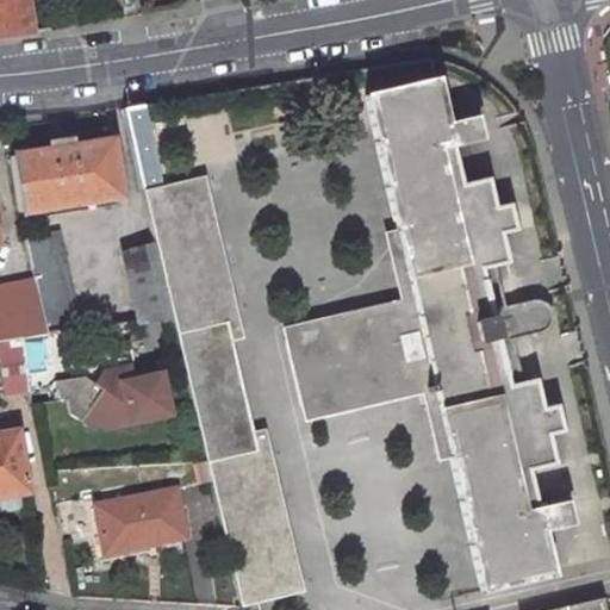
[(0,0),(0,31),(27,27),(25,0),(0,0)]
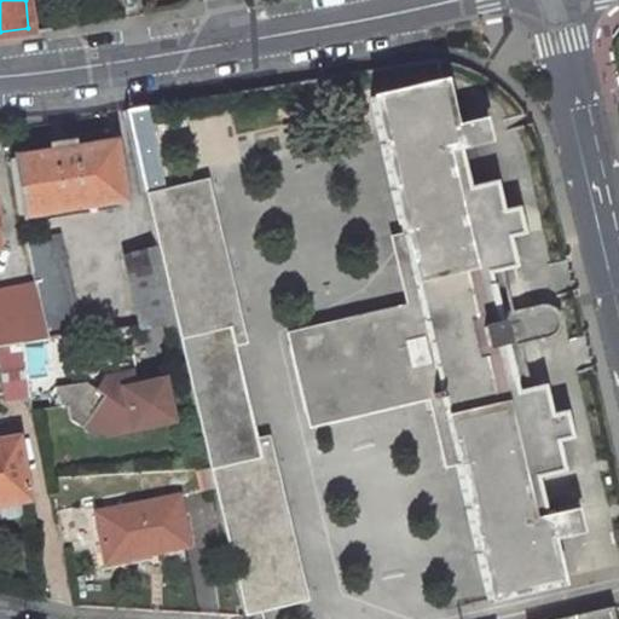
[(305,411),(411,386),(410,380),(435,374),(490,600),(560,584),(549,537),(578,530),(573,510),(544,516),(534,475),(561,468),(555,440),(570,435),(562,410),(549,414),(542,385),(527,388),(518,342),(545,336),(550,334),(554,330),(555,325),(556,320),(556,316),(554,312),(551,308),(548,305),(543,304),(538,304),(509,310),(499,267),(514,264),(507,236),(520,232),(514,206),(499,208),(493,179),(466,185),(456,145),(485,138),(480,117),(451,123),(441,80),(369,94),(422,318),(397,324),(394,317),(289,342),(305,411)]
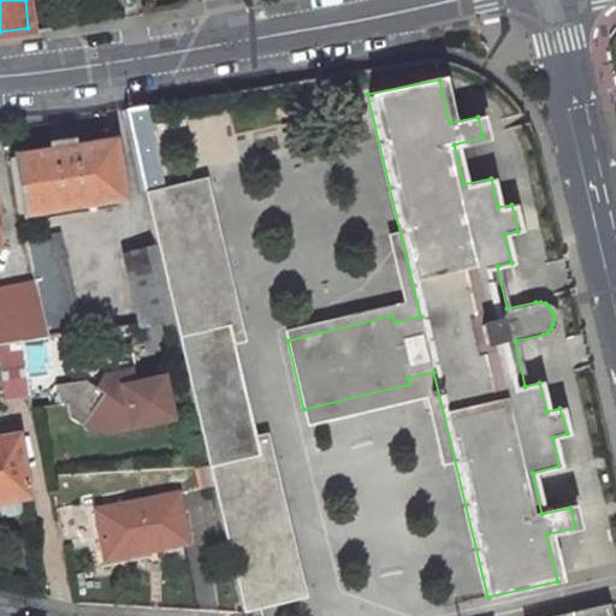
[(164,187),(144,102),(140,104),(124,106),(132,142),(129,142),(141,191),(159,188),(164,187)]
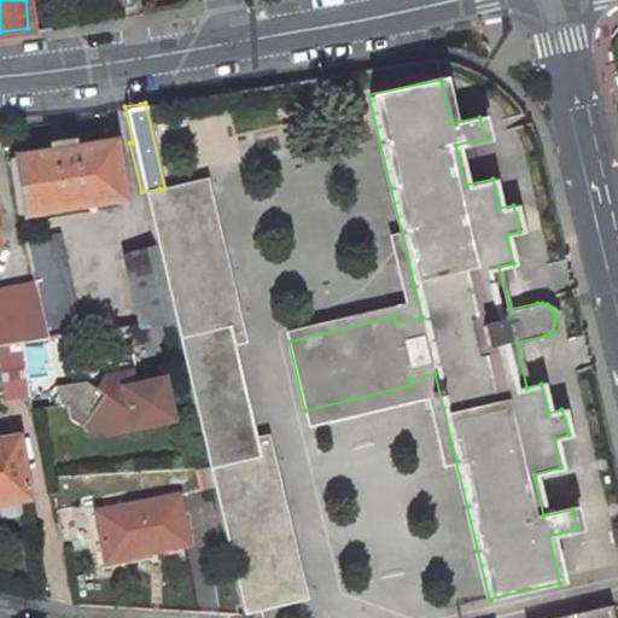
[(123,194),(115,138),(70,146),(69,138),(54,140),(56,149),(12,157),(23,214),(123,194)]
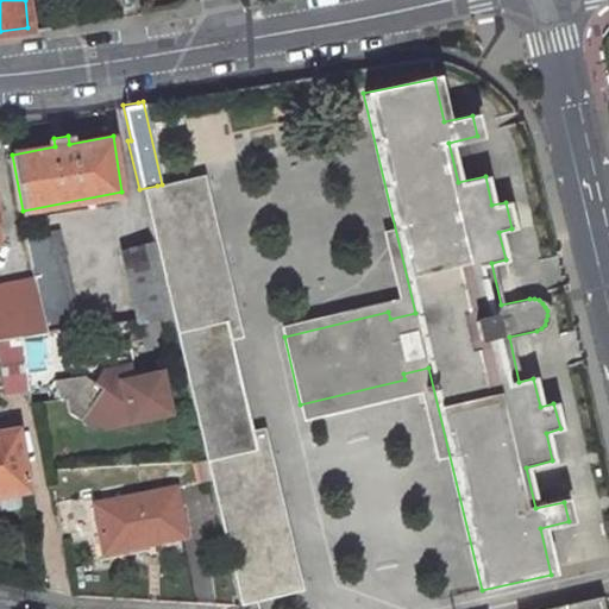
[(169,314),(173,328),(225,315),(236,314),(201,175),(162,184),(157,186),(139,189),(148,223),(169,314)]
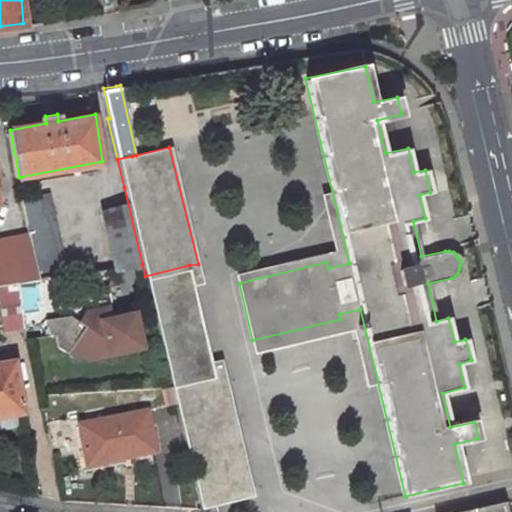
[(99,191),(116,267),(142,264),(124,187),(99,191)]
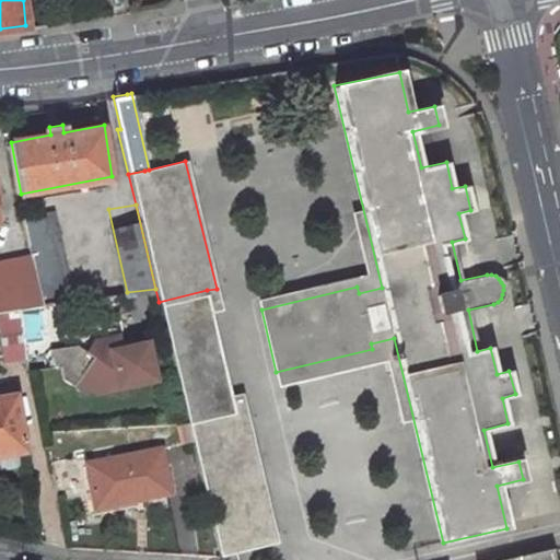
[(73,299),(58,213),(24,220),(32,258),(41,303),(46,303),(73,299)]
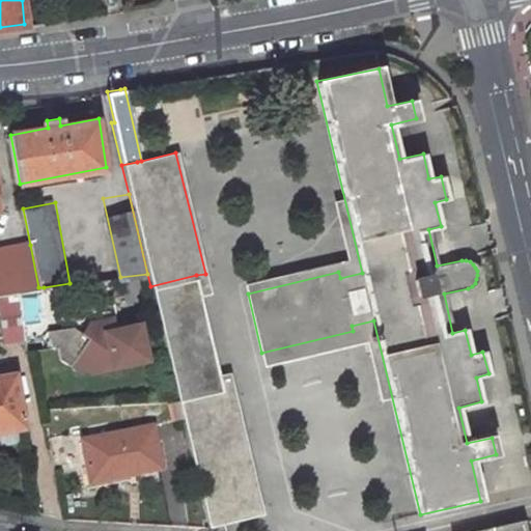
[(30,245),(0,249),(0,297),(1,297),(20,295),(35,292),(45,290),(44,287),(38,287),(30,245)]
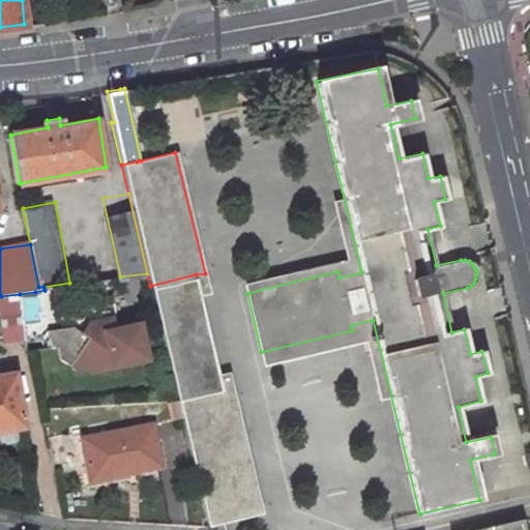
[(196,274),(150,286),(178,402),(223,391),(196,274)]
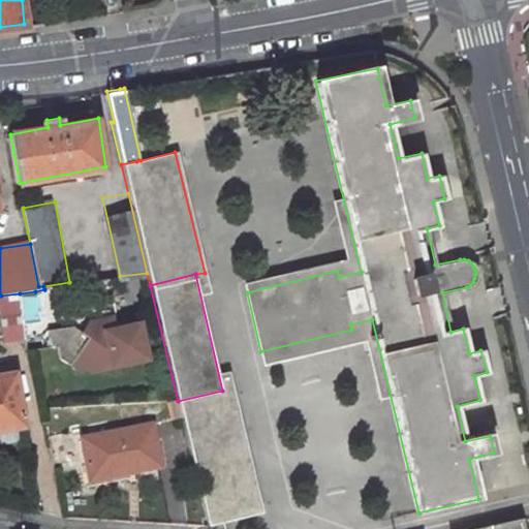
[(1,296),(6,325),(8,340),(27,337),(24,322),(20,293),(1,296)]
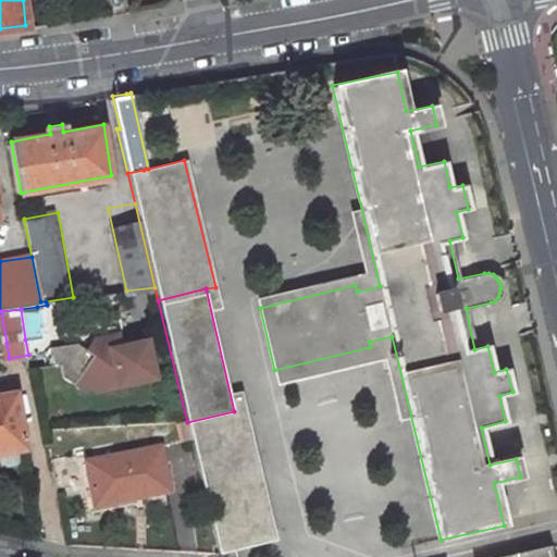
[(74,341),(48,346),(51,364),(58,363),(60,375),(72,382),(76,375),(89,384),(96,387),(153,375),(145,338),(116,345),(114,333),(90,338),(85,348),(74,341)]
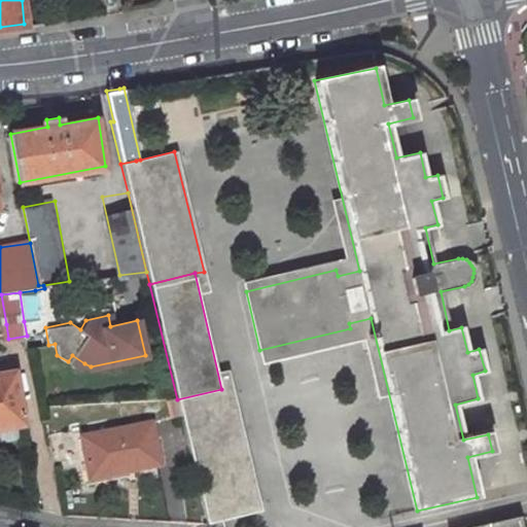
[(72,355),(68,361),(80,371),(84,363),(72,355)]
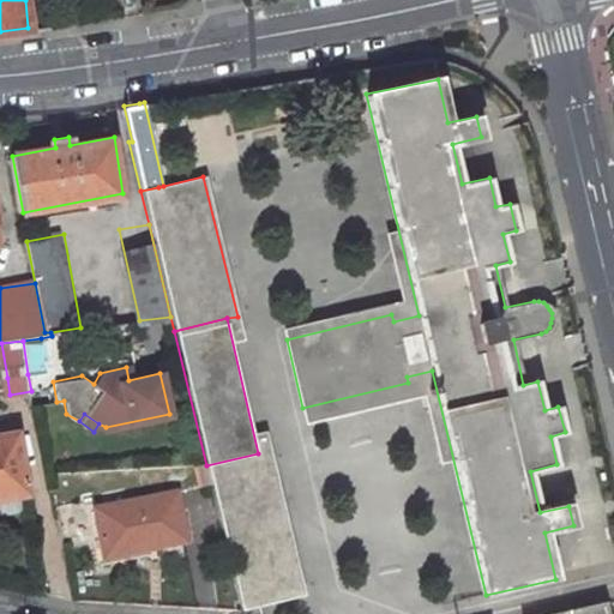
[(18,434),(0,437),(0,500),(29,495),(18,434)]
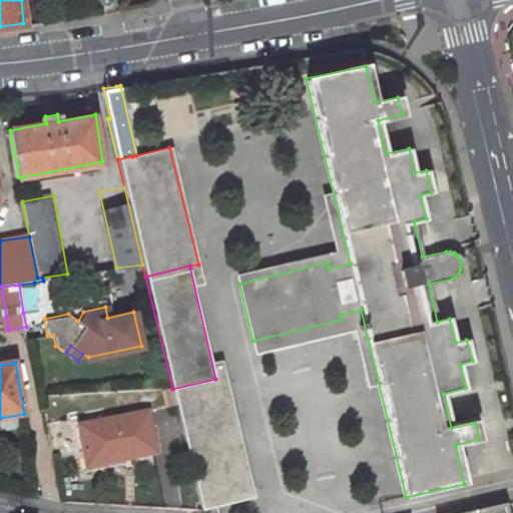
[(172,389),(199,505),(213,502),(252,494),(225,377),(215,379),(172,389)]
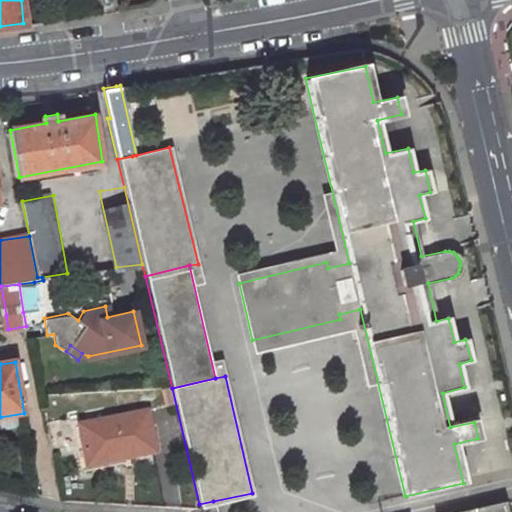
[(144,404),(79,418),(85,447),(118,440),(121,453),(153,446),(144,404)]
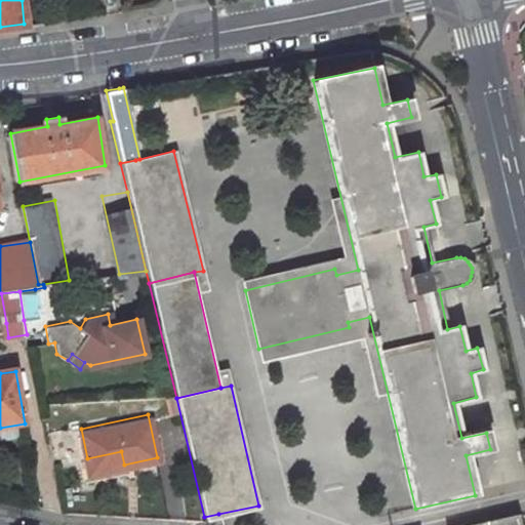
[(89,472),(124,465),(121,451),(87,458),(89,472)]
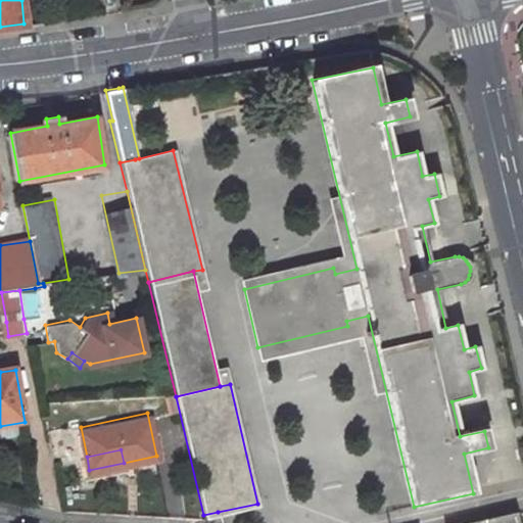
[(220,522),(218,512),(203,515),(205,522),(220,522)]
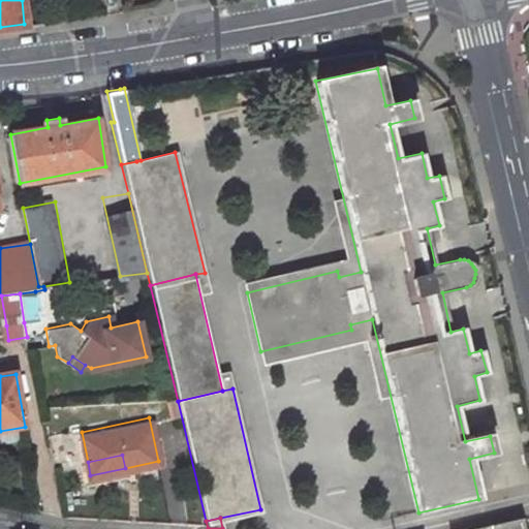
All buildings are outlined.
